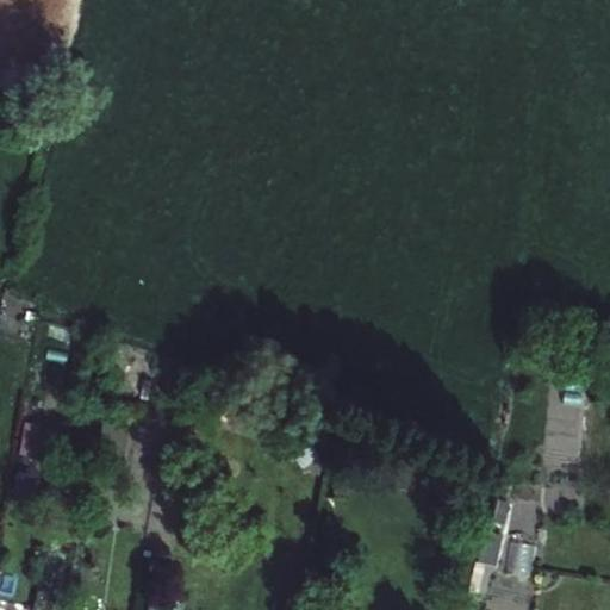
[(39,422),(23,419),(17,453),(33,456),(39,422)]
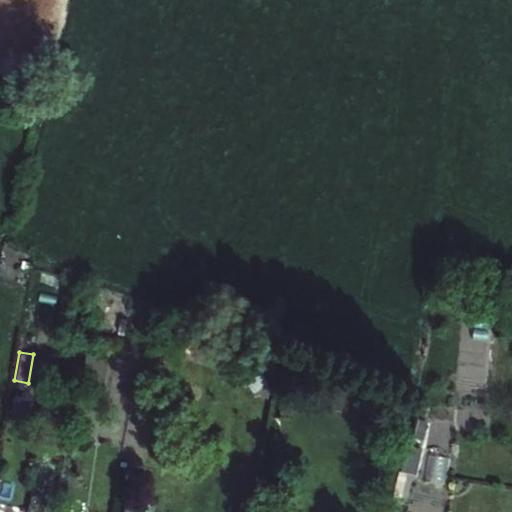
[(24,395),(12,394),(10,411),(23,412),(24,395)]
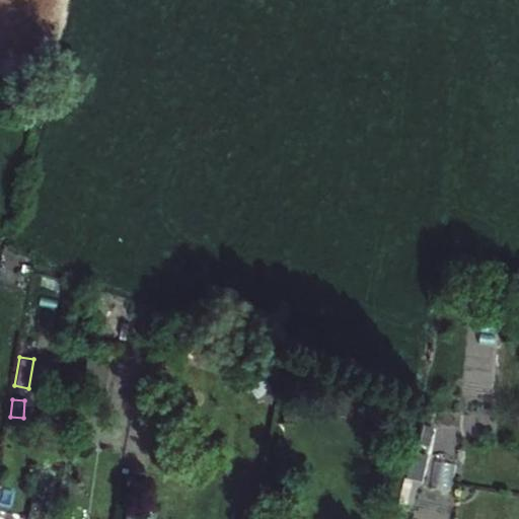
[(403,479),(397,508),(405,510),(413,482),(422,484),(428,457),(413,454),(406,479),(403,479)]
